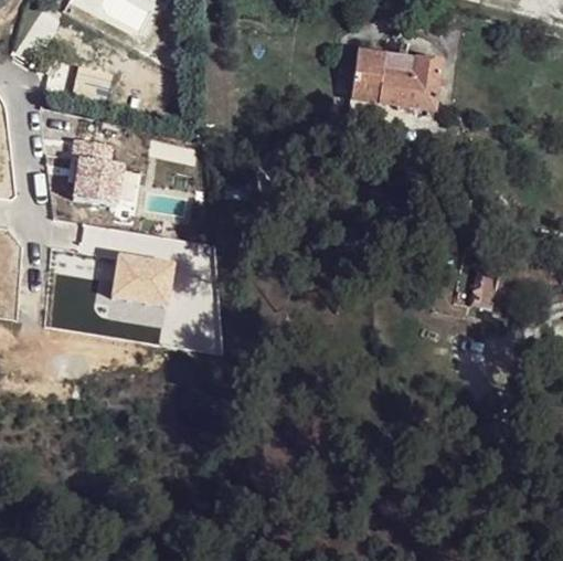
[(186,0),(172,0),(171,4),(181,9),(186,0)]
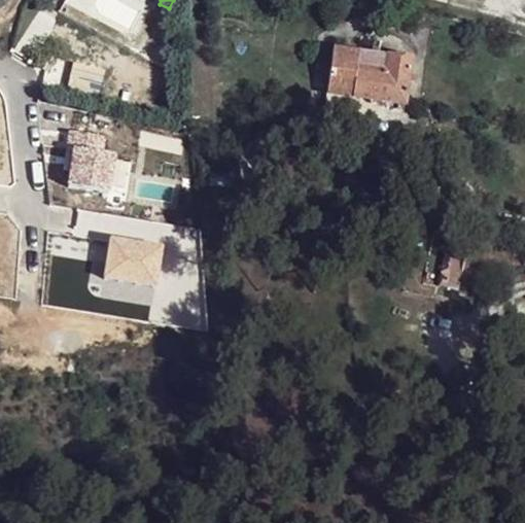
[(406,103),(412,60),(331,47),(327,92),(406,103)]
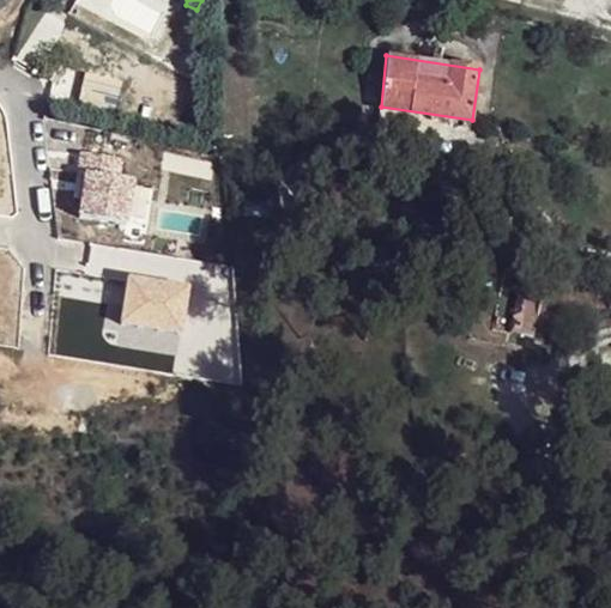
[(216,163),(182,156),(179,171),(212,180),(216,163)]
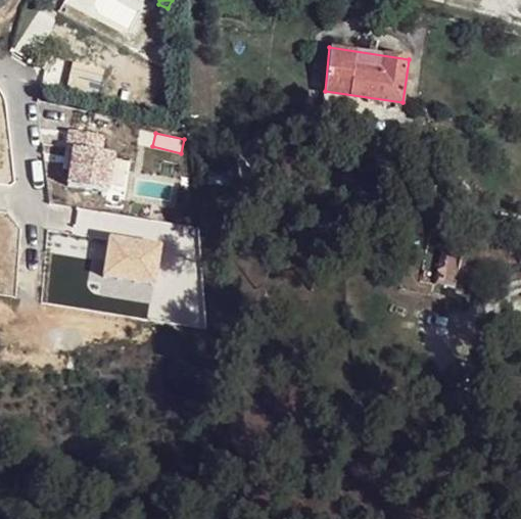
[(157,275),(132,268),(125,292),(150,299),(157,275)]
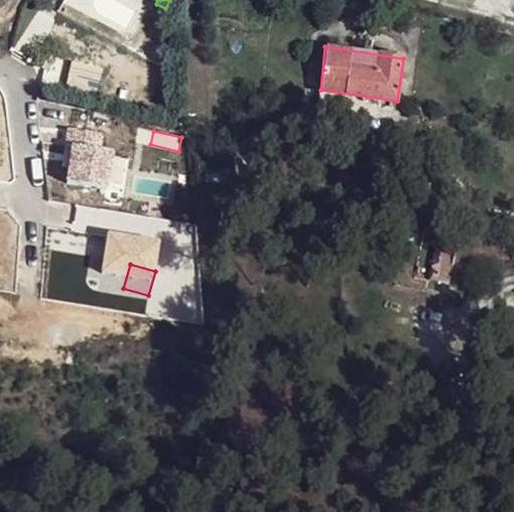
[(57,278),(26,274),(24,287),(55,291),(57,278)]
